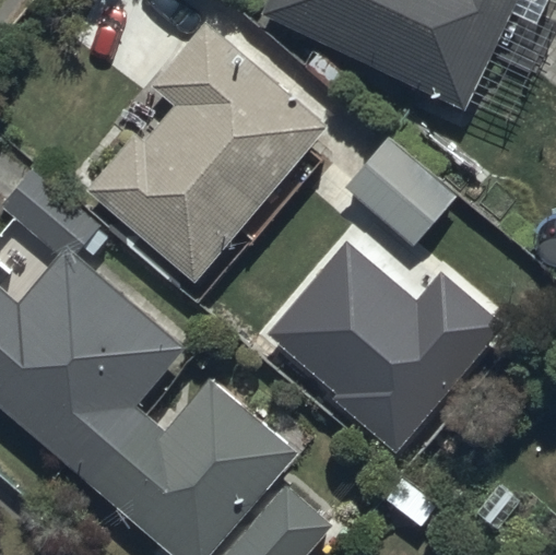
[(267,0),(259,16),(465,113),(517,0),(267,0)]
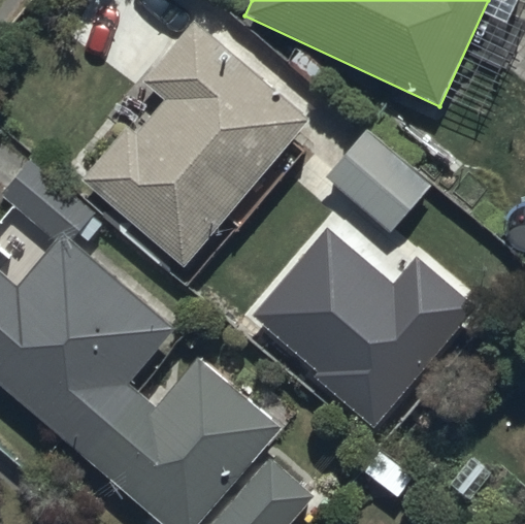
[(123,133),(83,179),(184,267),(306,126),(191,25),(107,120),(123,133)]
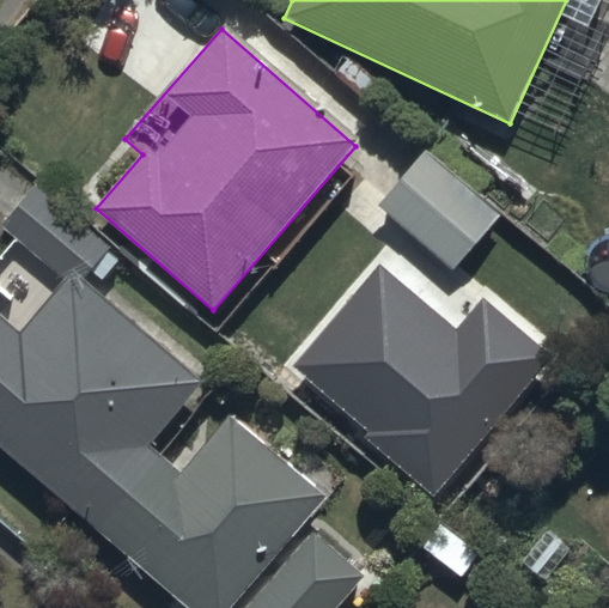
[(412,162),(377,202),(452,267),(488,225),(412,162)]
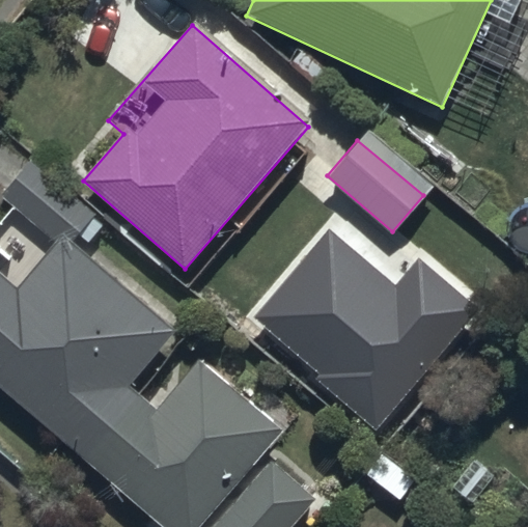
[(0,382),(168,526),(198,526),(283,426),(198,356),(155,408),(129,386),(175,330),(70,242),(92,216),(29,163),(0,197),(0,199),(55,245),(17,290),(0,277),(0,382)]
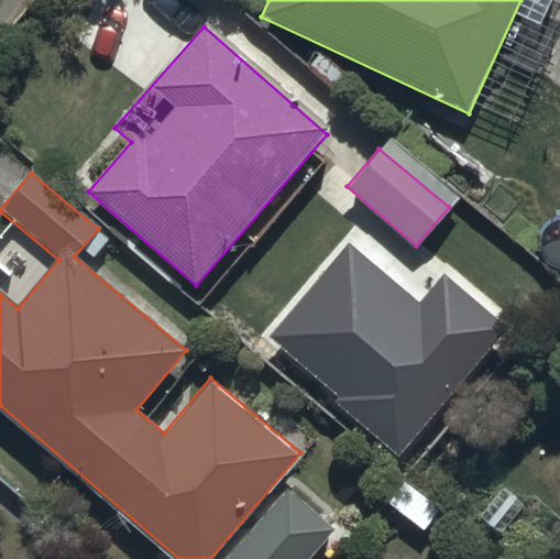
[(307,558),(333,528),(287,489),(227,558),(307,558)]
